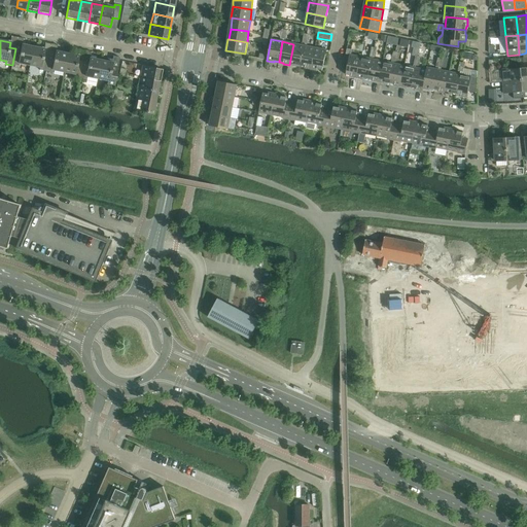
[(293,44),(289,65),(295,66),(295,65),(301,66),(305,46),(293,44)]
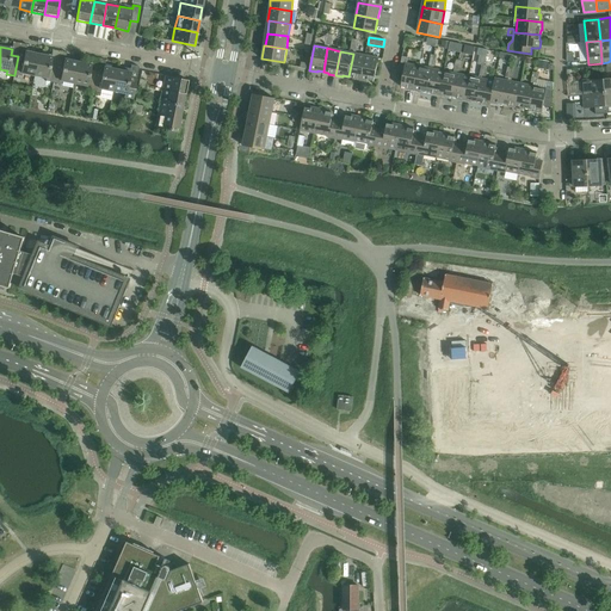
[(18,56),(14,75),(22,76),(22,74),(35,76),(38,55),(25,53),(24,59),(18,56)]
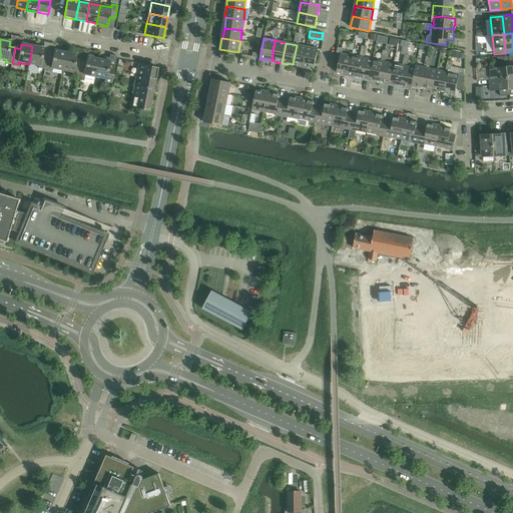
[(297,45),(293,64),(297,65),(297,66),(303,67),(307,47),(297,45)]
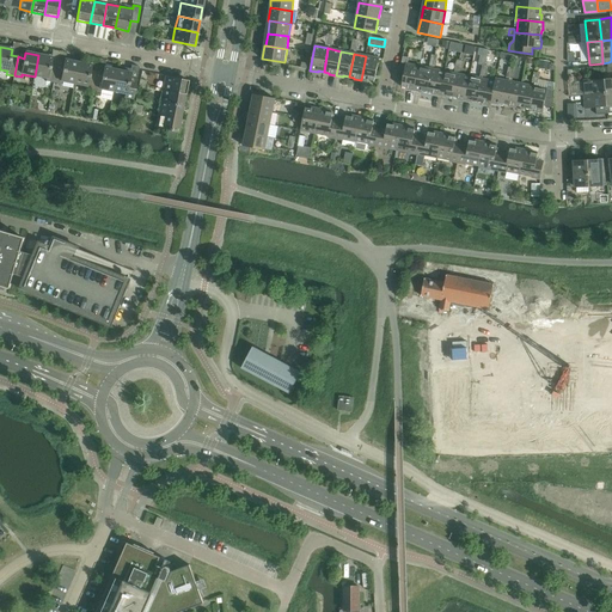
[(38,55),(35,77),(47,79),(46,83),(54,84),(57,65),(50,63),(51,57),(38,55)]
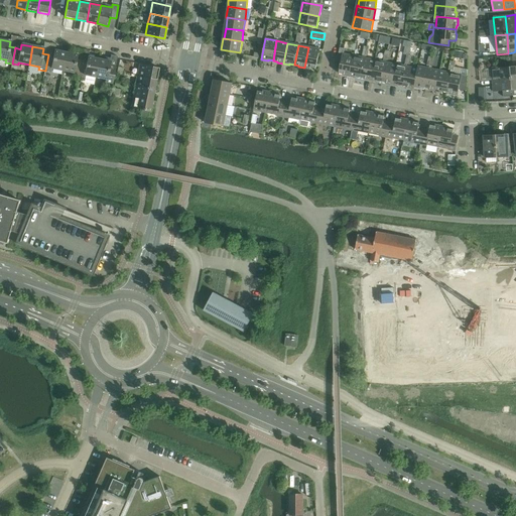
[(308,47),(304,68),(310,70),(311,68),(315,69),(319,49),(308,47)]
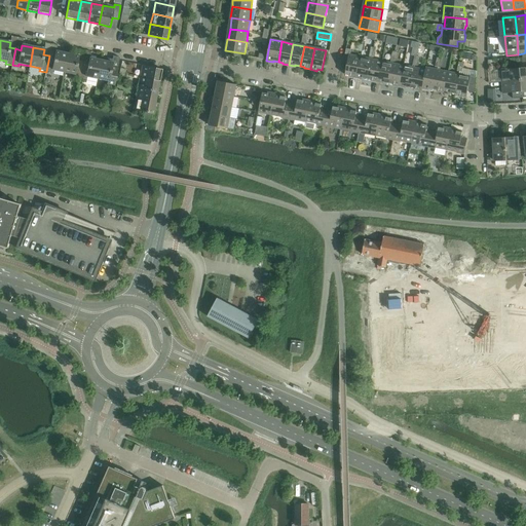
[(349,77),(357,78),(361,58),(350,55),(351,50),(346,49),(345,54),(349,54),(345,75),(350,76),(349,77)]
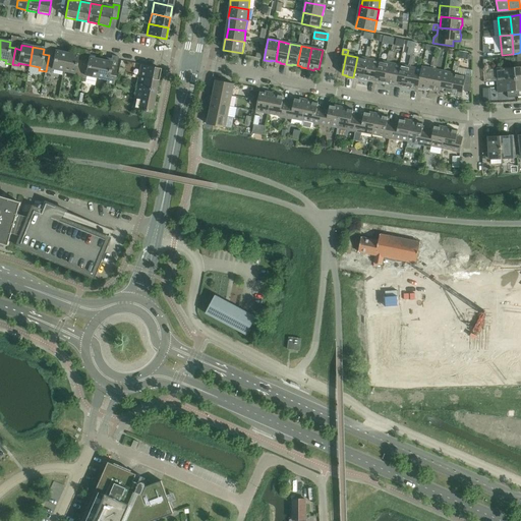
[(49,55),(46,71),(52,72),(52,69),(63,71),(66,53),(55,51),(54,56),(49,55)]
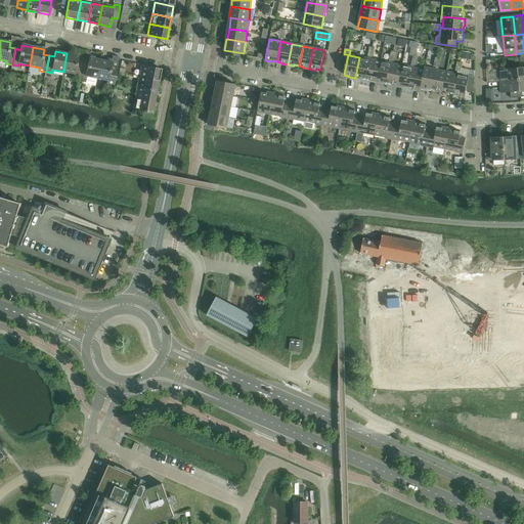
[(67,53),(63,72),(74,74),(73,77),(79,78),(83,62),(77,60),(78,55),(67,53)]
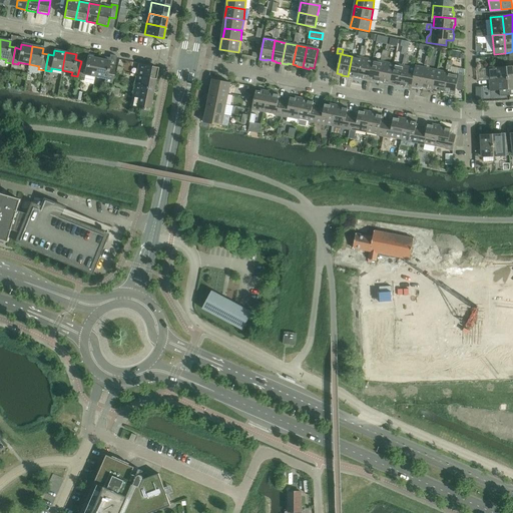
[(98,59),(94,77),(105,79),(104,82),(111,83),(116,56),(110,55),(109,58),(104,57),(104,60),(98,59)]
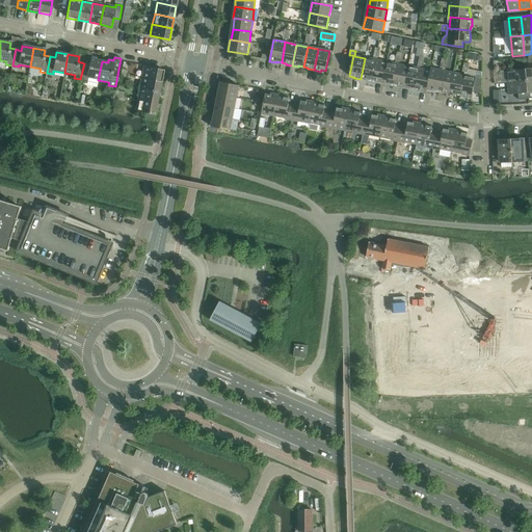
[(365,58),(361,79),(367,81),(367,79),(372,80),(375,60),(365,58)]
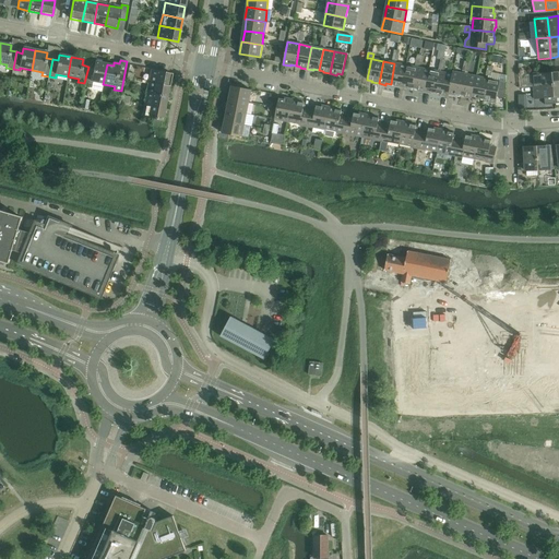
[(88,67),(84,83),(92,85),(92,82),(103,84),(107,64),(95,62),(94,68),(88,67)]
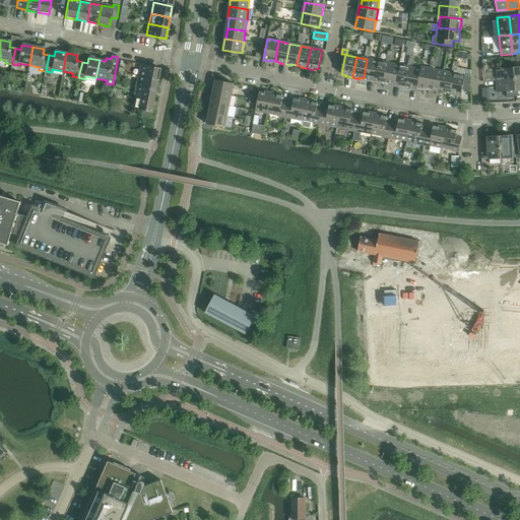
[(367,59),(364,78),(368,79),(368,80),(374,81),(378,61),(367,59)]
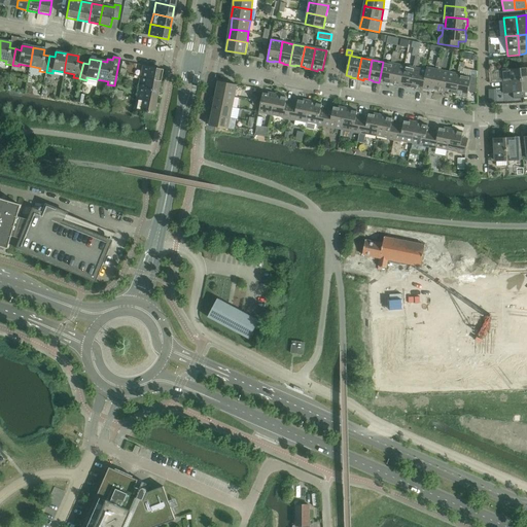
[(383,62),(379,82),(385,84),(385,83),(390,83),(394,64),(383,62)]
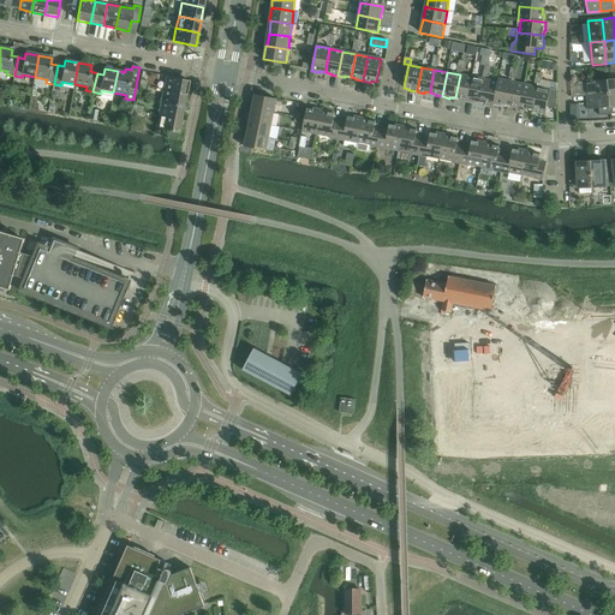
[(460,75),(455,97),(460,99),(460,100),(467,102),(472,77),(460,75)]
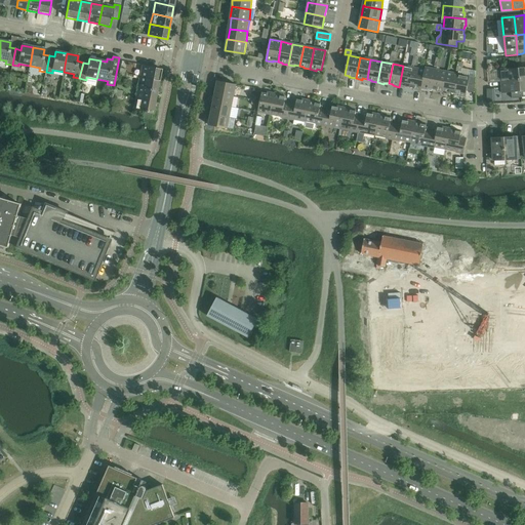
[(142,66),(139,77),(159,81),(161,70),(142,66)]
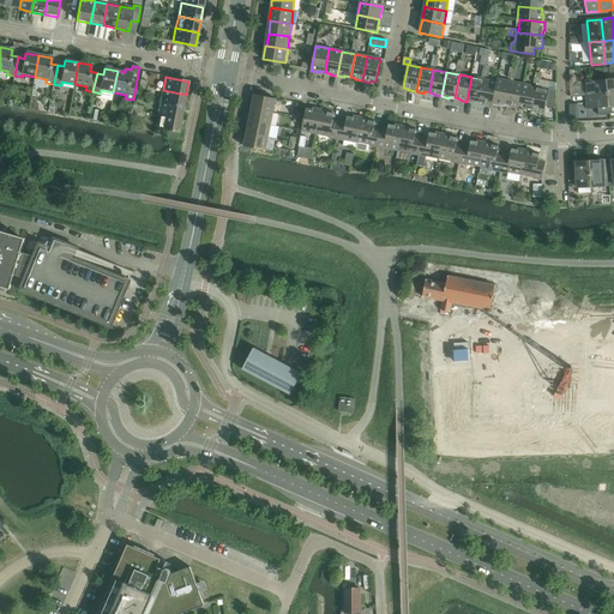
[(471,77),(467,102),(474,103),(474,102),(480,103),(485,79),(471,77)]
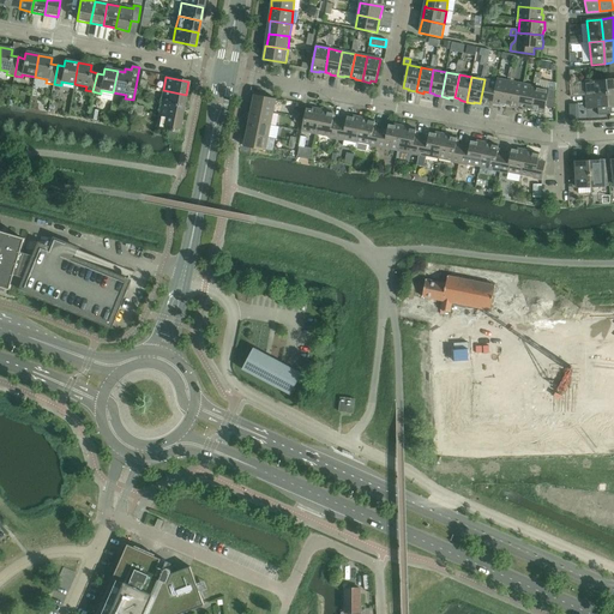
[(485,79),(480,103),(485,103),(485,106),(493,107),(493,104),(493,103),(497,82),(485,79)]
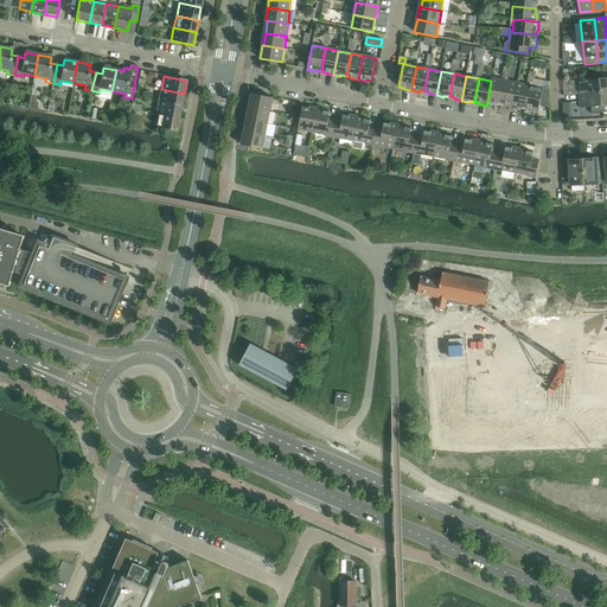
[(487,102),(487,103),(494,104),(494,103),(500,103),(505,81),(492,78),(491,81),(487,102)]
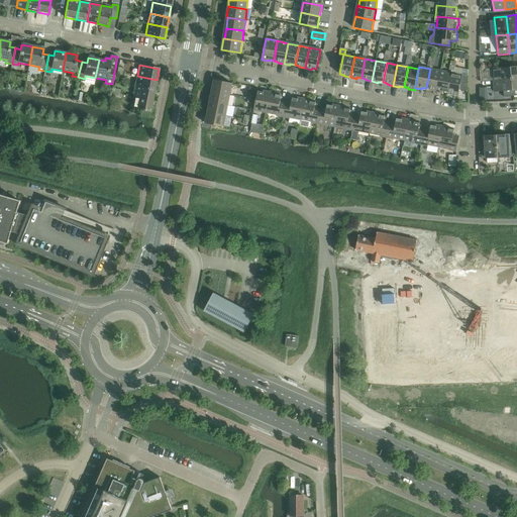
[(492,69),(493,81),(512,79),(511,68),(492,69)]
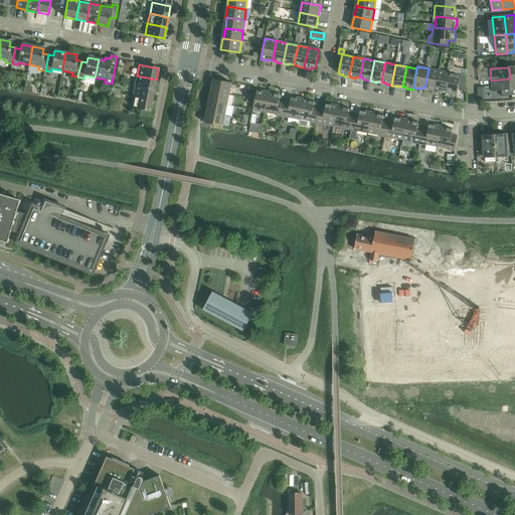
[(428,68),(424,88),(428,89),(428,90),(435,92),(439,70),(428,68)]
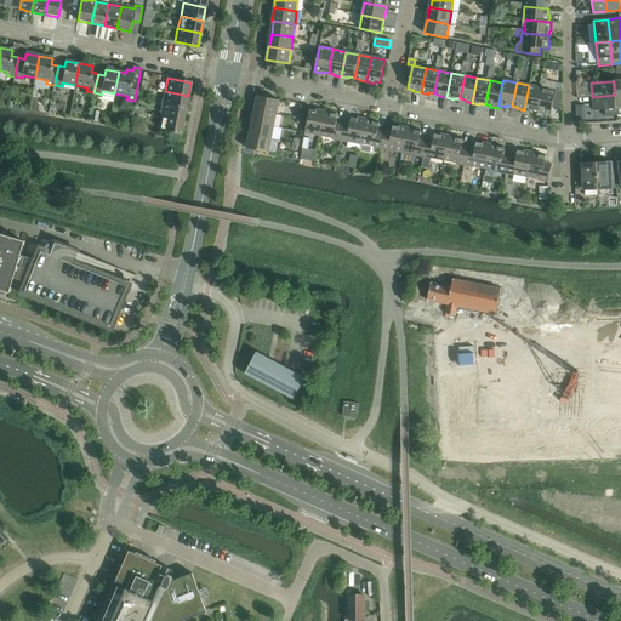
[(529,85),(524,110),(531,112),(533,110),(537,112),(542,87),(529,85)]
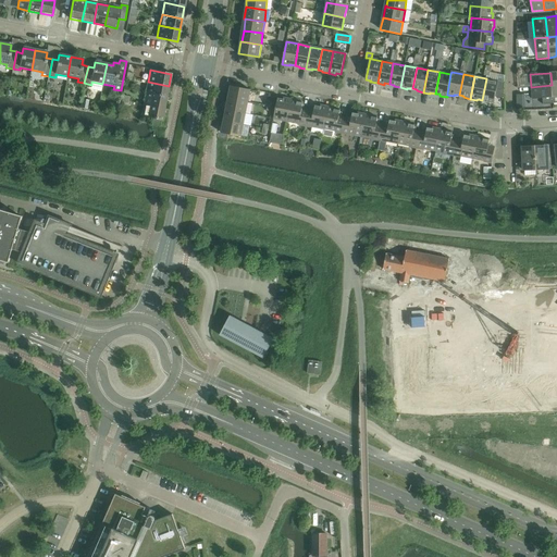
[(486,78),(482,100),(486,100),(486,102),(494,103),(495,97),(504,98),(505,83),(486,78)]
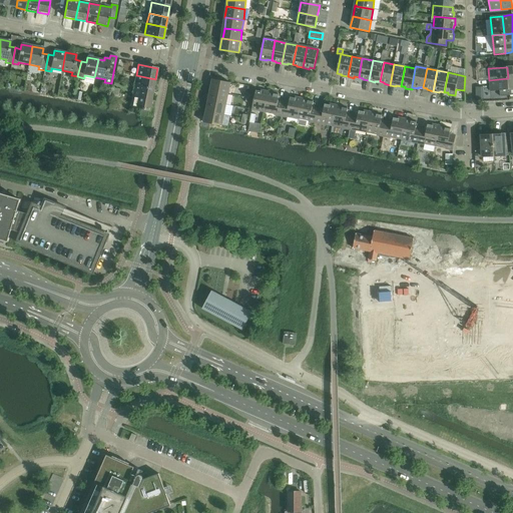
[(136,75),(134,86),(153,89),(155,79),(136,75)]
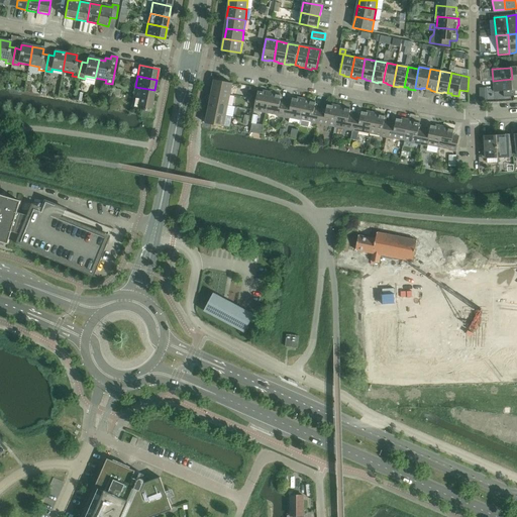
[(512,79),(493,81),(494,92),(504,91),(504,97),(513,96),(512,79)]
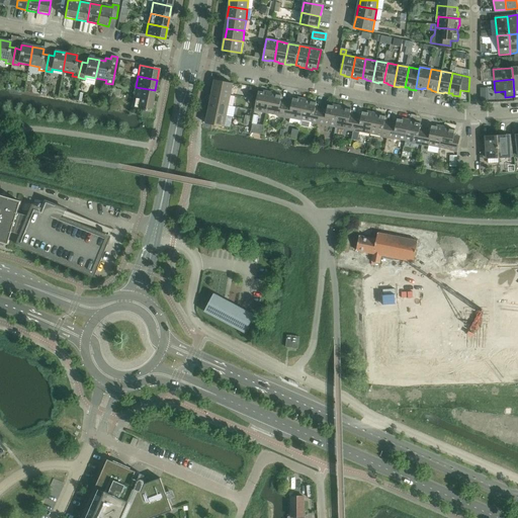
[(212,92),(213,92),(213,91),(231,95),(233,84),(214,80),(212,92)]
